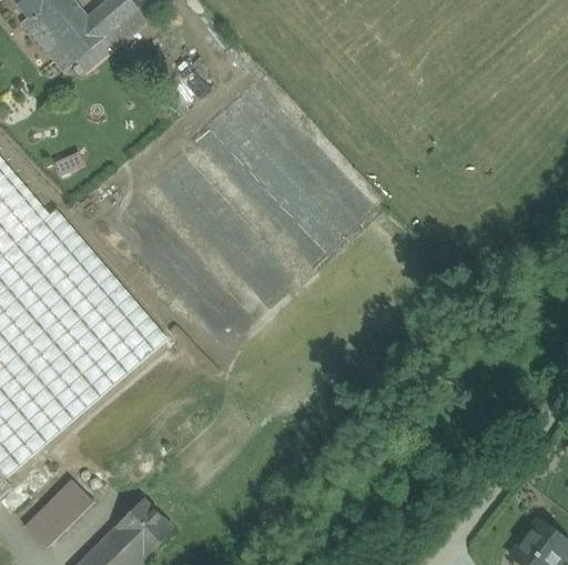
[(14,0),(28,16),(29,18),(50,0),(14,0)]
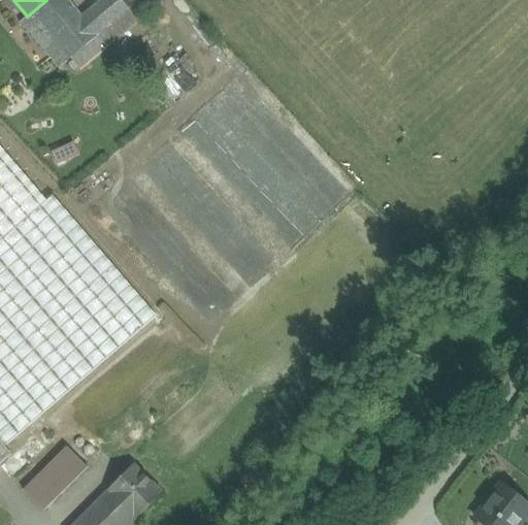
[(46,0),(27,17),(26,14),(21,19),(39,41),(48,32),(68,57),(70,56),(79,67),(114,37),(105,26),(128,6),(123,0),(97,0),(81,13),(70,0),(46,0)]
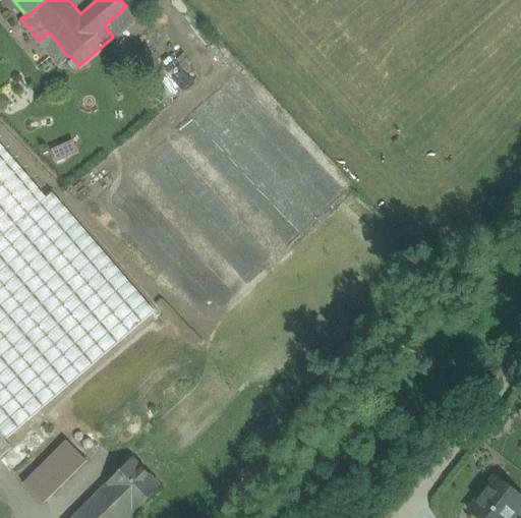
[(126,6),(104,25),(113,37),(135,17),(126,6)]
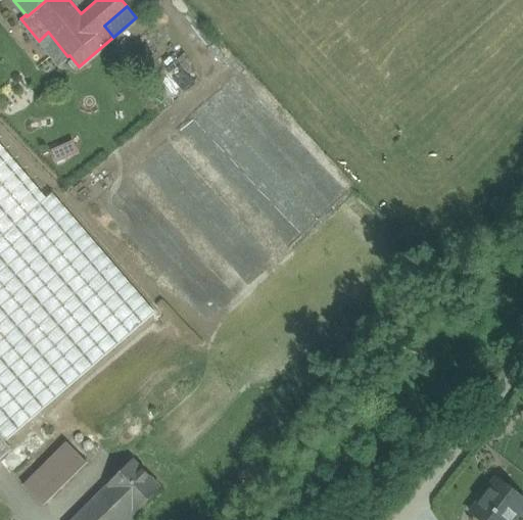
[(67,56),(48,32),(39,41),(58,64),(67,56)]
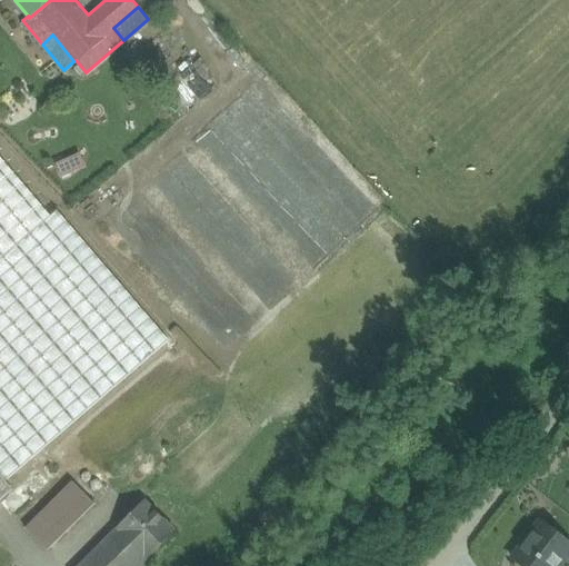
[(58,172),(83,164),(78,148),(52,158),(58,172)]
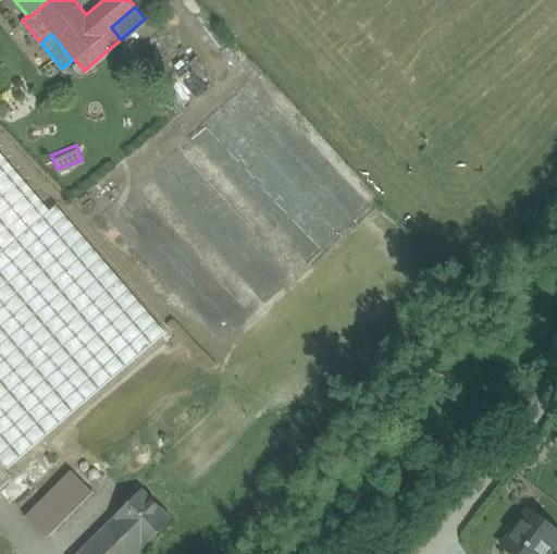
[(0,250),(50,208),(0,149),(0,250)]
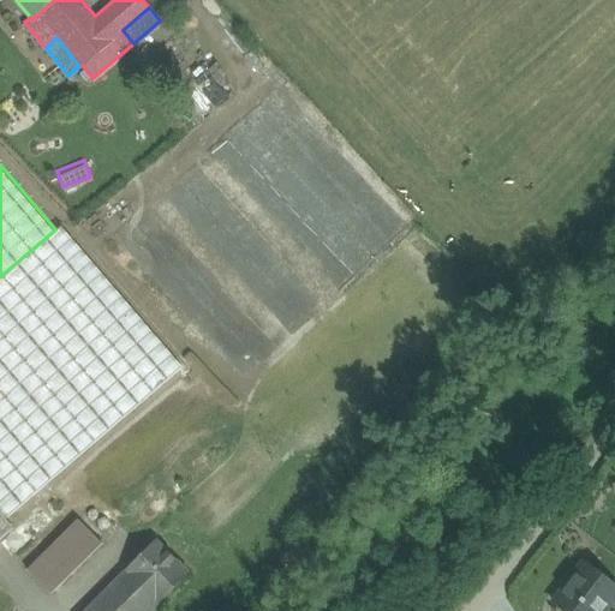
[(55,229),(0,276),(0,510),(5,517),(181,366),(60,225),(55,229)]
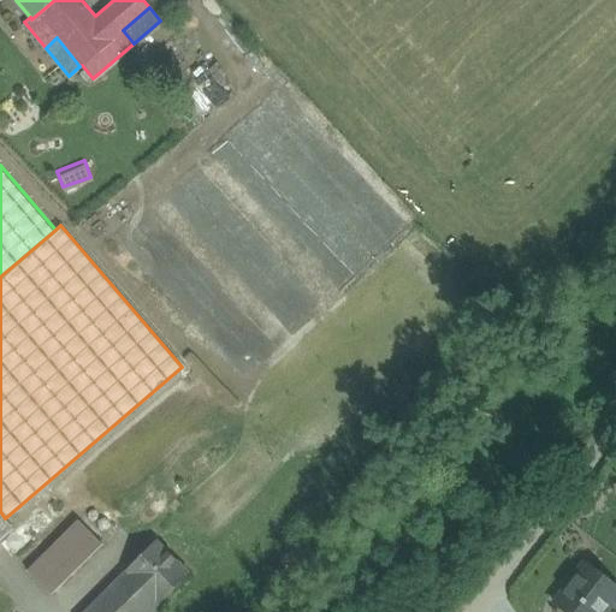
[(42,506),(0,541),(11,556),(53,520),(42,506)]
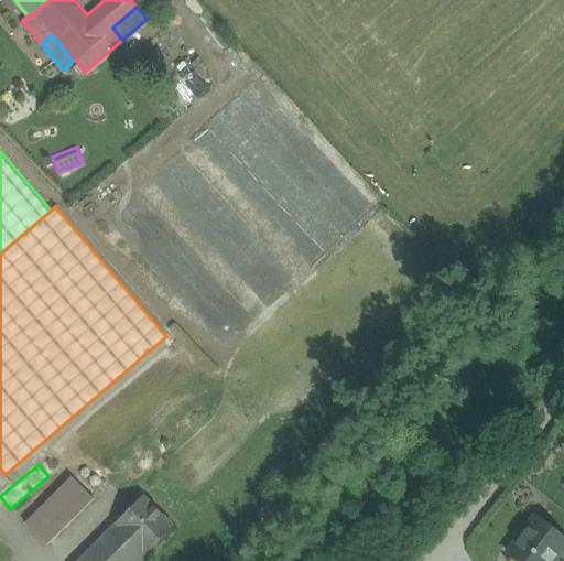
[(0,468),(0,494),(12,483),(4,475),(0,468)]
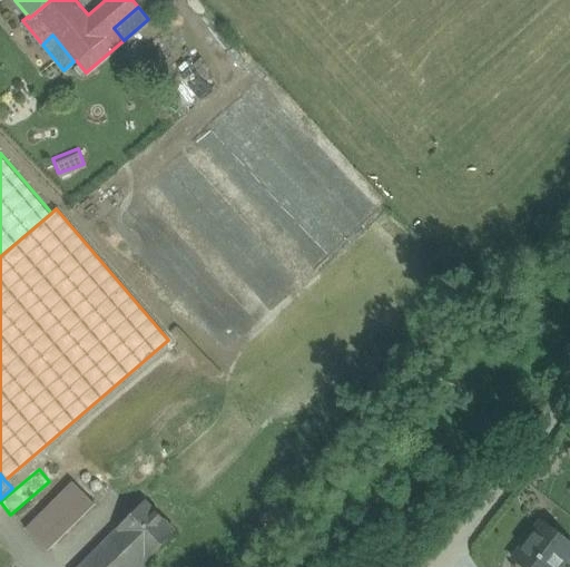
[(72,480),(26,528),(47,549),(95,502),(72,480)]
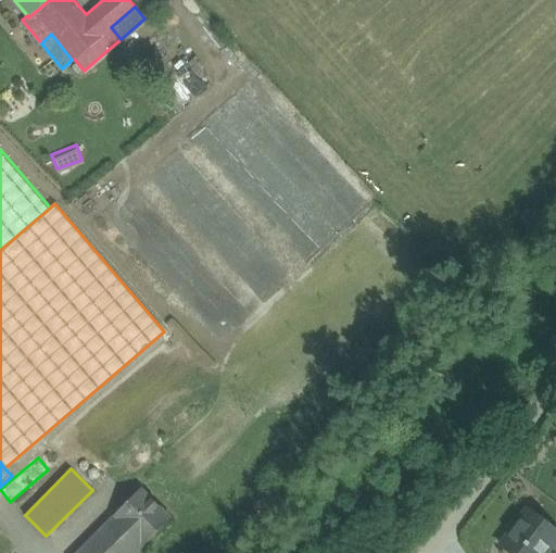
[(140,487),(113,514),(142,543),(143,544),(171,517),(140,487)]
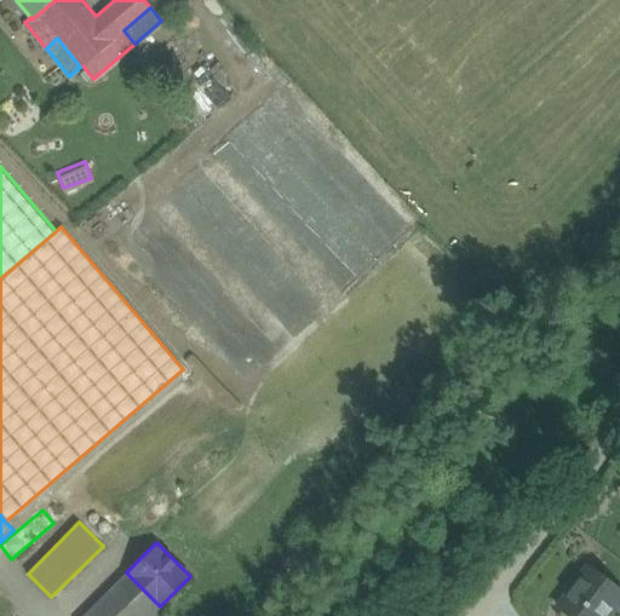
[(604,615),(619,597),(619,589),(589,566),(558,606),(570,615),(604,615)]
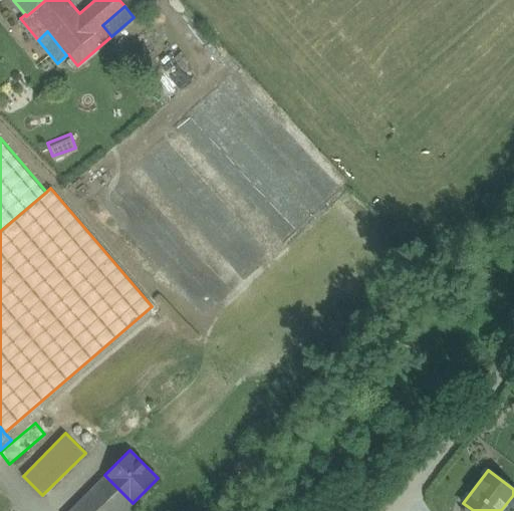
[(105,475),(68,510),(130,510),(133,508),(129,505),(132,502),(105,475)]
